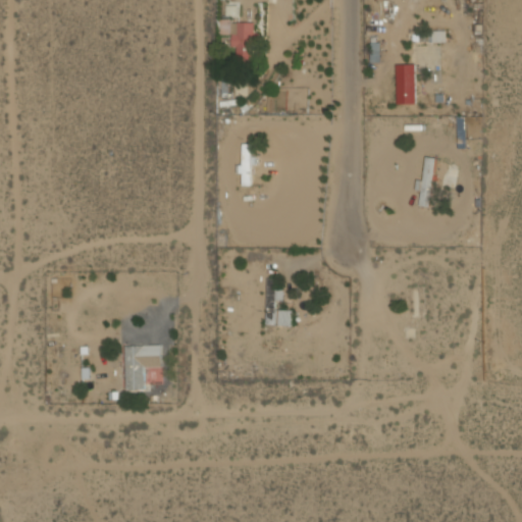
[(254,22),(231,21),(230,46),(236,46),(236,57),(253,57),(254,22)]
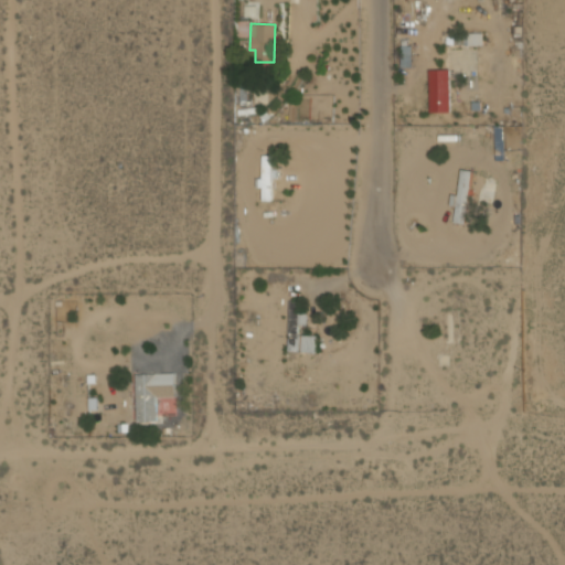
[(450,70),(429,70),(430,112),(450,112),(450,70)]
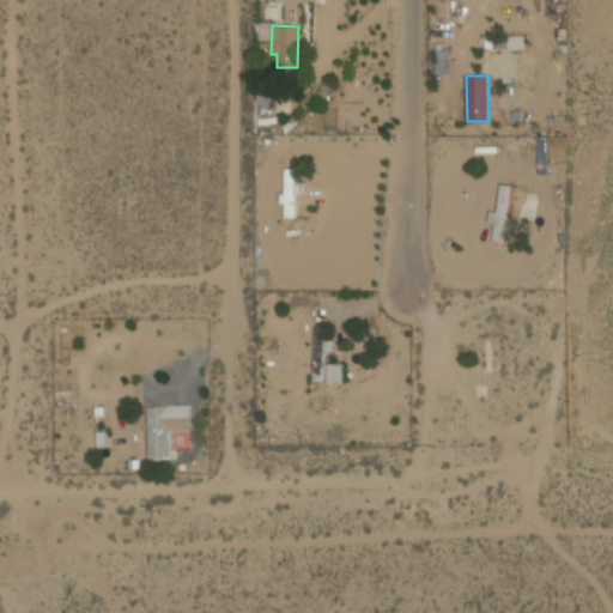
[(538,173),(547,173),(546,144),(536,144),(538,173)]
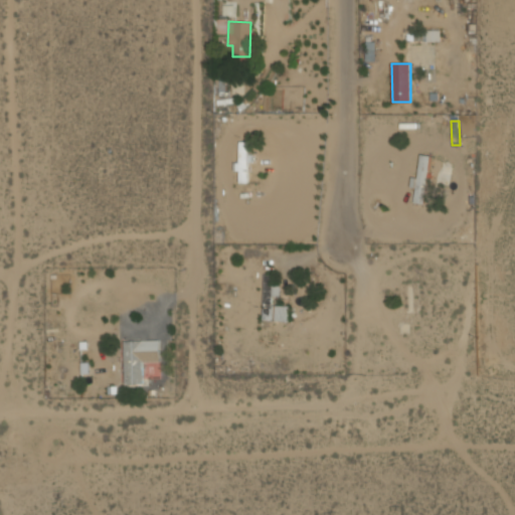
[(247,141),(238,141),(239,163),(233,163),(233,171),(238,171),(238,182),(247,182),(247,163),(253,163),(253,154),(248,154),(247,141)]
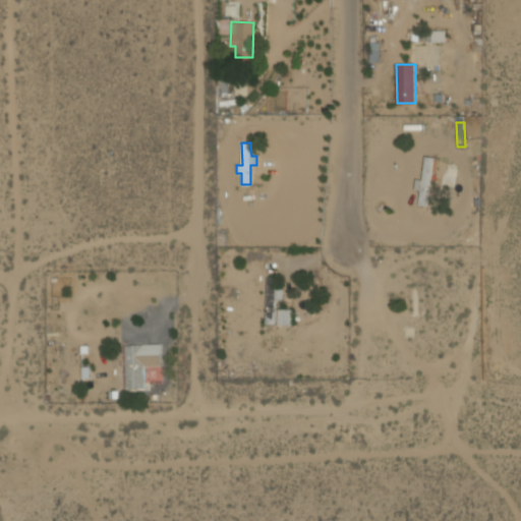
[(435,158),(425,157),(422,180),(416,179),(415,187),(420,188),(418,205),(429,206),(435,158)]
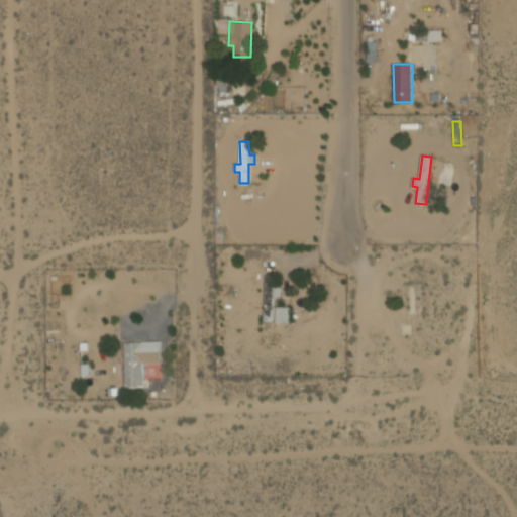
[(264,321),(289,322),(289,307),(274,306),(274,297),(281,297),(282,282),(275,282),(275,276),(266,276),(264,321)]
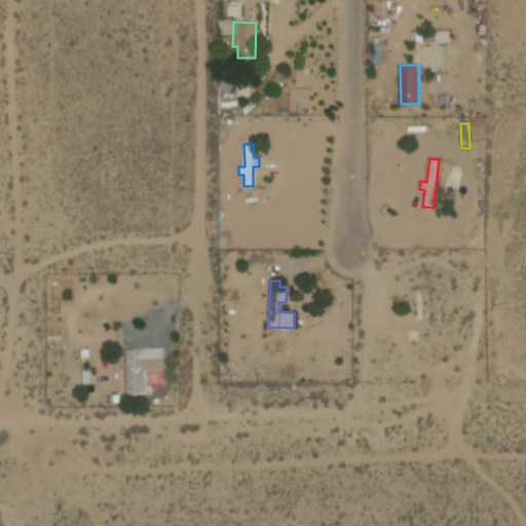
[(126,348),(127,391),(146,390),(146,369),(163,369),(162,347),(126,348)]
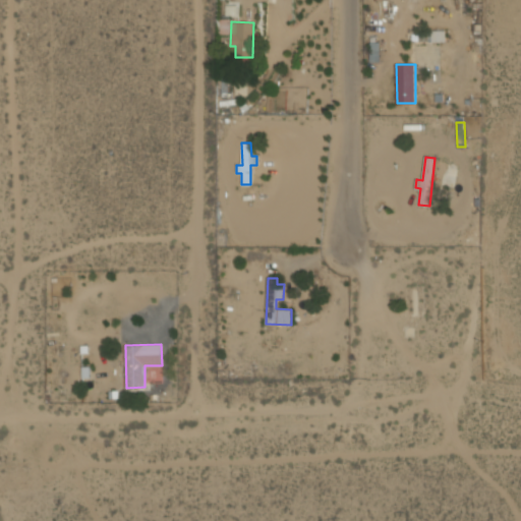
All buildings are outlined.
